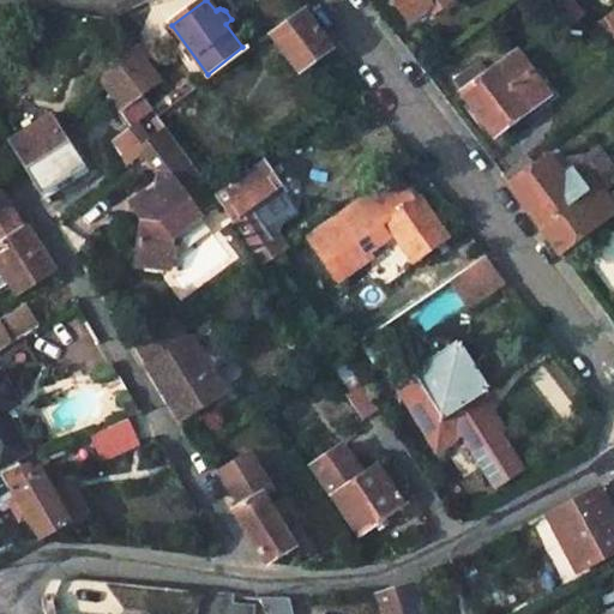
[(392,0),(408,22),(431,5),(437,13),(455,0),(392,0)]
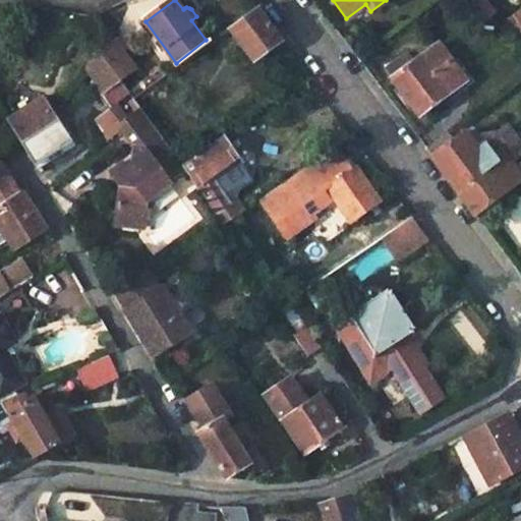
[(497,11),(486,0),(472,0),(467,4),(482,23),(497,11)]
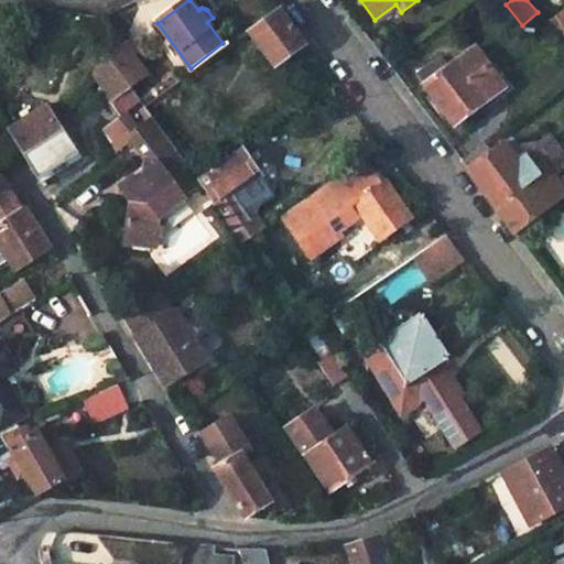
[(305,46),(278,10),(248,33),(274,69),(305,46)]
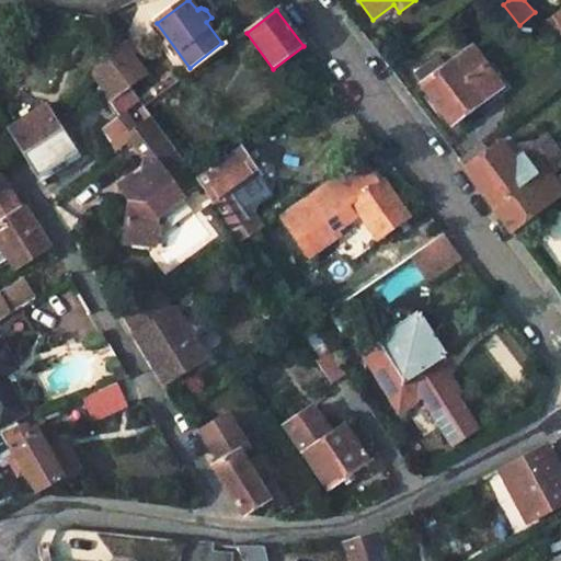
[(560,18),(560,16),(547,26),(560,44),(560,18)]
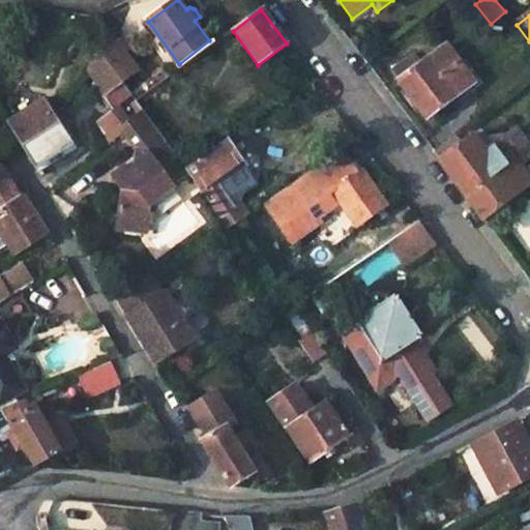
[(104,56),(121,81),(136,70),(116,43),(104,56)]
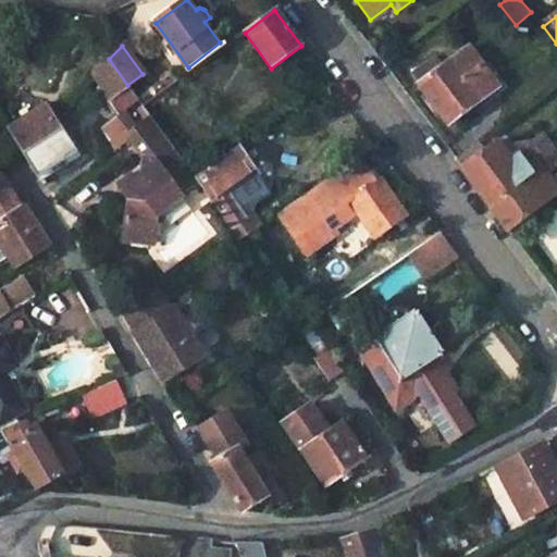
[(496,90),(467,52),(438,73),(431,63),(411,77),(447,126),(496,90)]
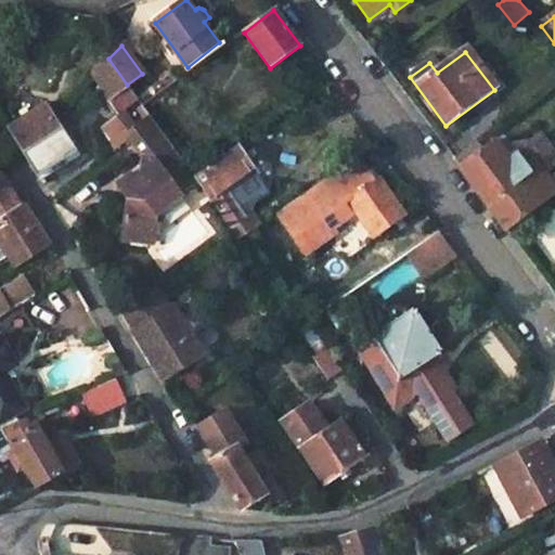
[(108,59),(91,76),(98,85),(119,114),(138,100),(127,85),(108,59)]
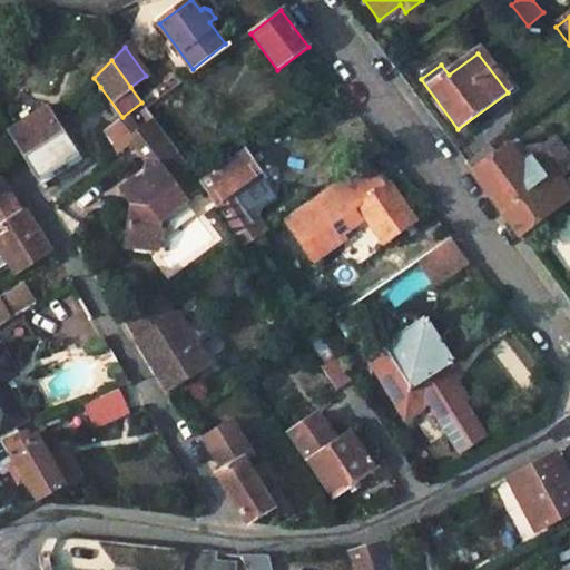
[(123,117),(137,138),(156,124),(141,102),(123,117)]
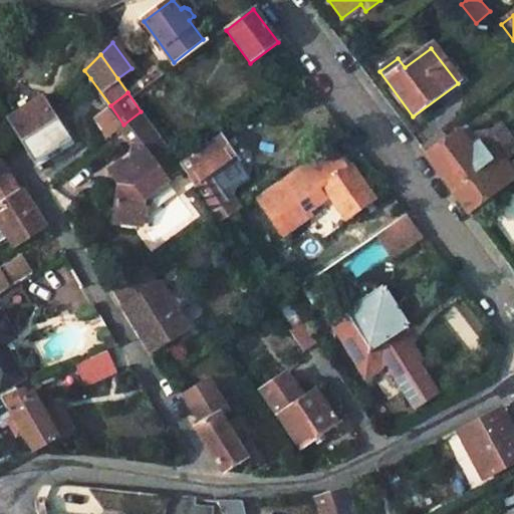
[(8,115),(36,161),(67,141),(40,96),(8,115)]
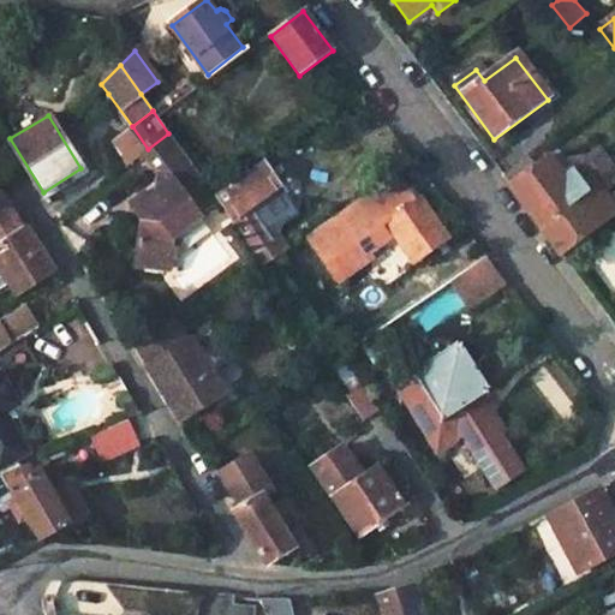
[(148,149),(132,126),(109,143),(125,166),(144,153),(144,151),(148,149)]
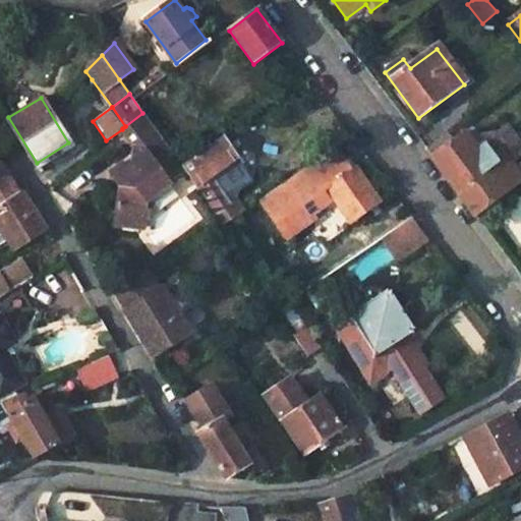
[(150,195),(184,173),(182,170),(142,113),(125,126),(122,128),(122,129),(137,150),(139,167),(133,171),(127,163),(116,170),(124,182),(117,221),(143,227),(150,195)]
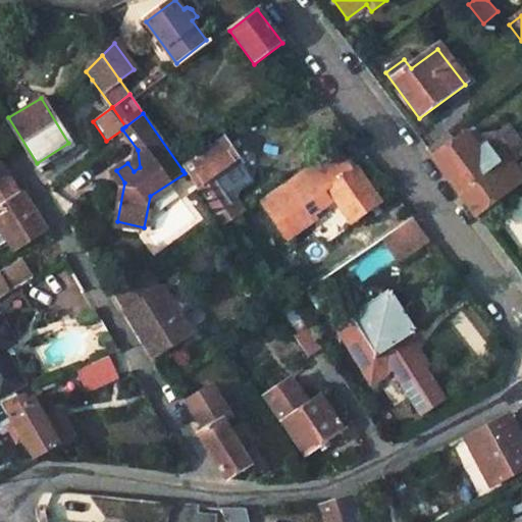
[(241,127),(225,139),(241,159),(255,149),(241,127)]
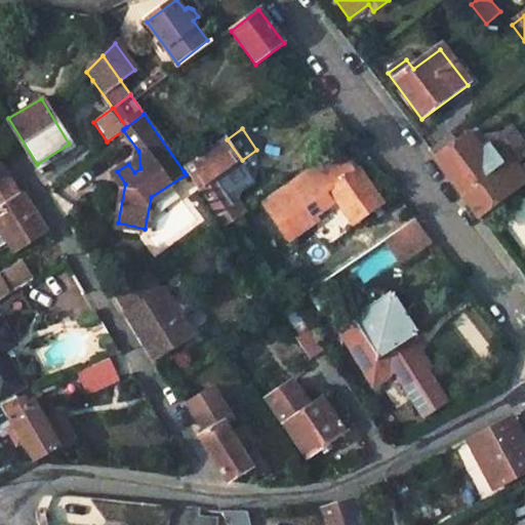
[(481,204),(499,190),(506,197),(524,184),(503,155),(498,159),(488,146),(479,152),(467,135),(454,145),(447,134),(429,149),(458,189),(467,184),(481,204)]
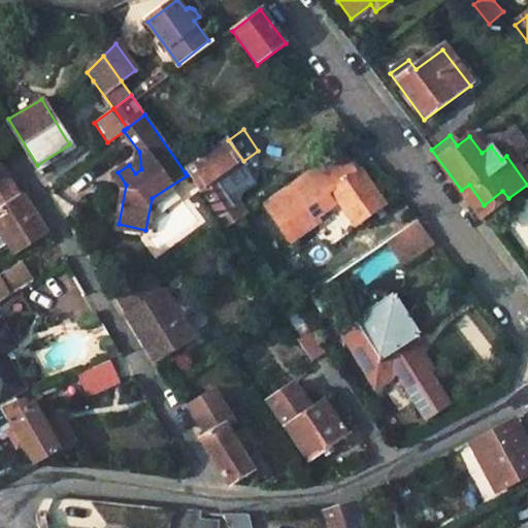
[(187,175),(225,229),(237,220),(231,210),(235,207),(218,179),(233,168),(243,161),(228,140),(185,172),(187,175)]
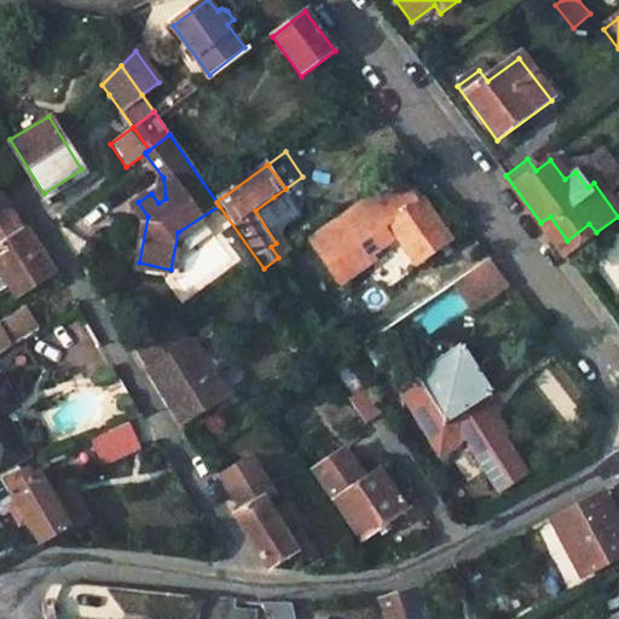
[(362,260),(395,237),(414,264),(450,239),(423,201),(417,204),(397,174),(306,238),(327,267),(341,256),(350,268),(362,260)]
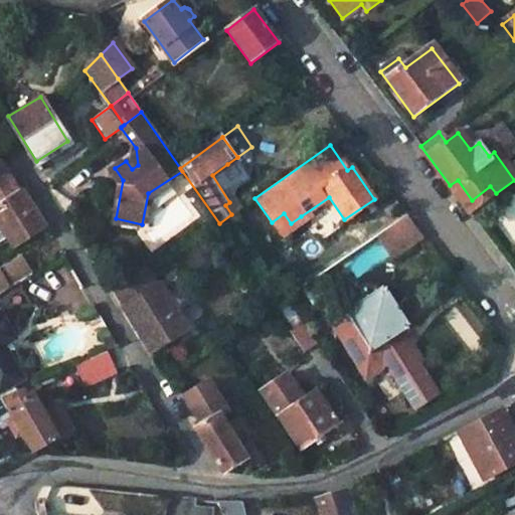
[(47,225),(25,188),(19,191),(0,159),(0,223),(13,245),(47,225)]
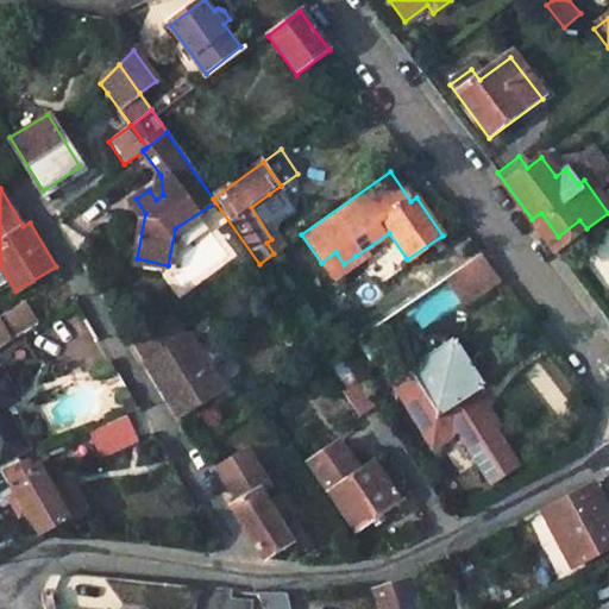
[(287,221),(269,194),(251,207),(271,239),(281,231),(287,221)]
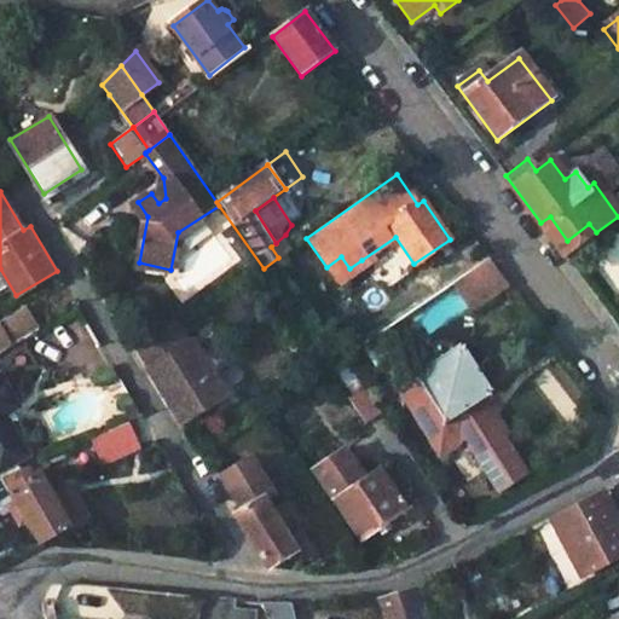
[(567,241),(550,217),(541,223),(559,247),(567,241)]
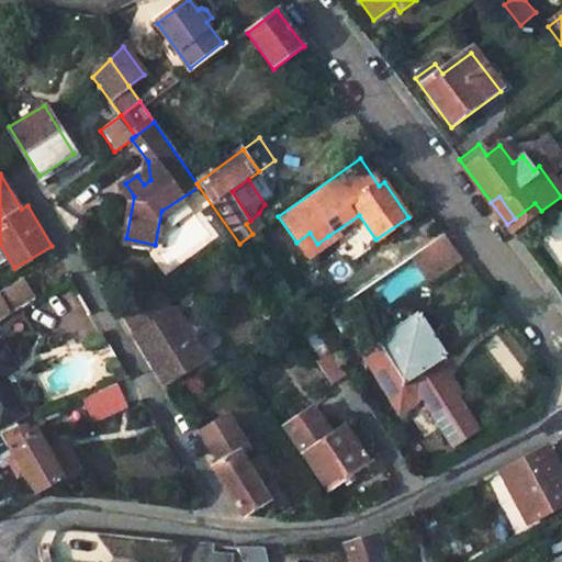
[(333,243),(328,236),(317,244),(310,233),(296,243),(306,258),(333,243)]
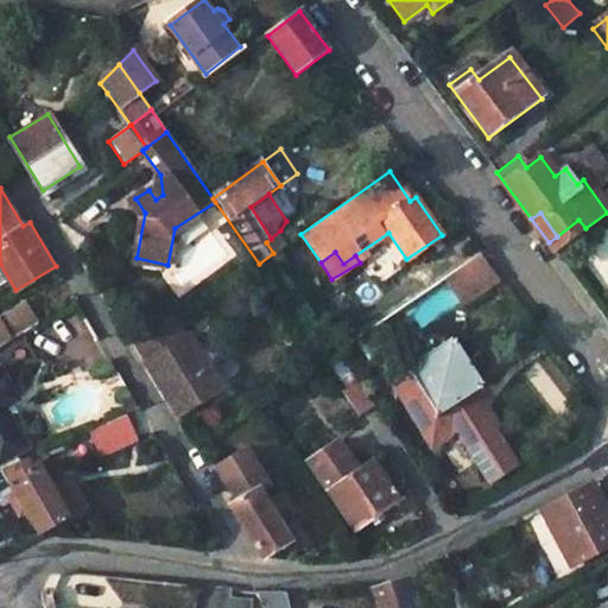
[(500,278),(482,254),(448,278),(464,302),(500,278)]
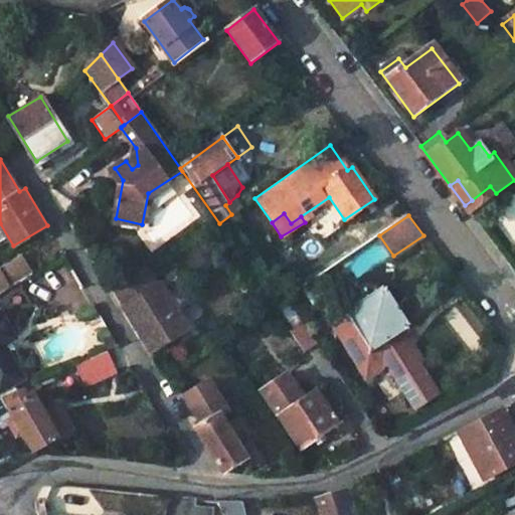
[(16,284),(32,274),(24,262),(5,274),(12,286),(16,284)]
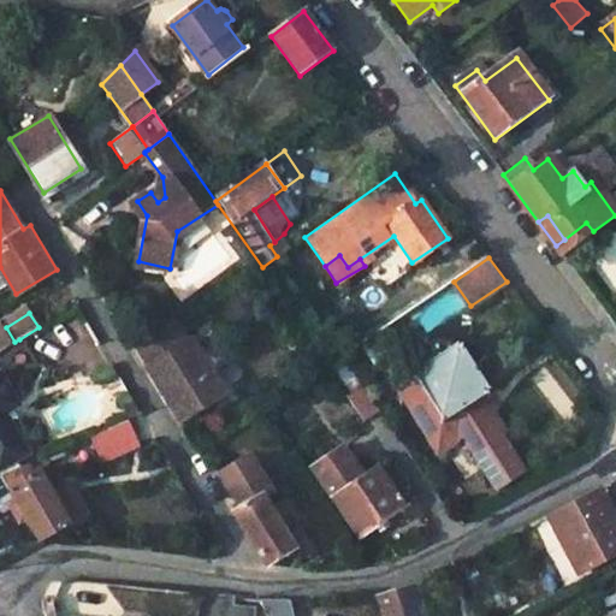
[(0,350),(15,342),(6,327),(0,330),(0,350)]
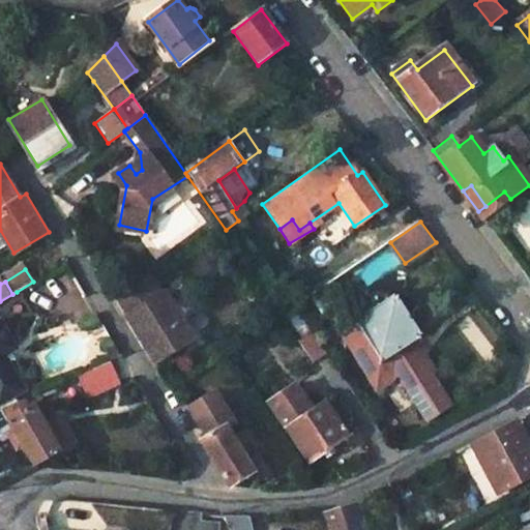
[(141,283),(117,297),(129,317),(153,302),(141,283)]
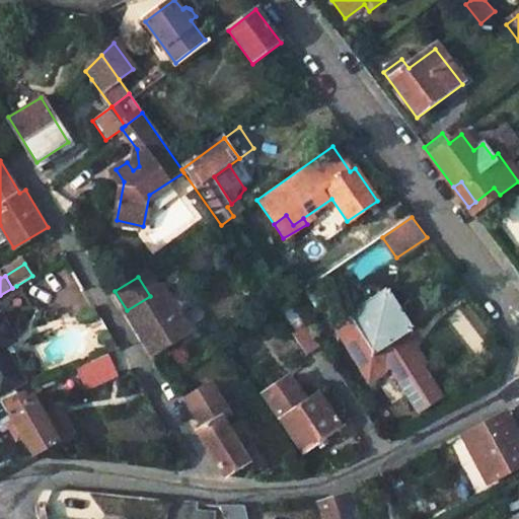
[(17,341),(7,321),(29,309),(16,286),(12,288),(0,295),(0,309),(1,311),(0,311),(0,393),(23,381),(4,348),(17,341)]
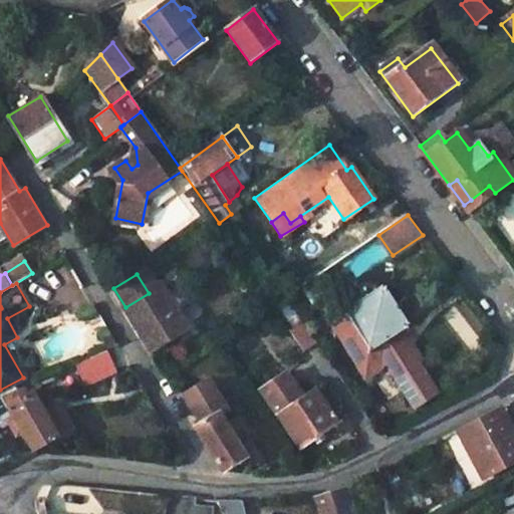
[(161,285),(149,293),(125,307),(151,348),(186,326),(161,285)]
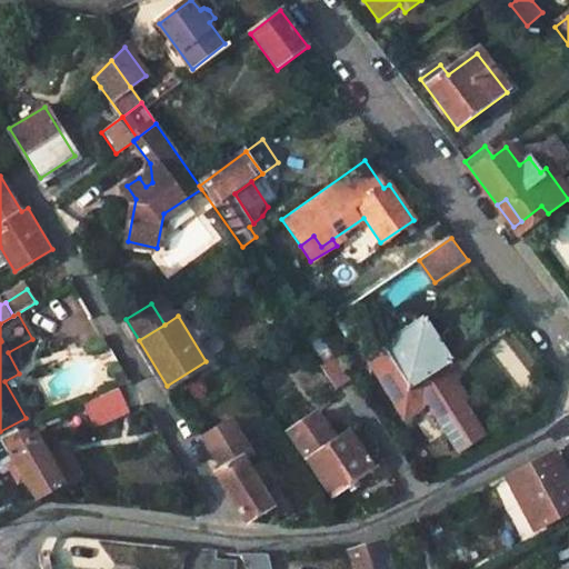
[(368,365),(406,422),(428,408),(458,452),(480,437),(458,403),(462,400),(452,386),(449,389),(439,373),(445,369),(449,370),(451,363),(448,363),(425,329),(426,325),(420,323),(419,327),(386,349),(382,349),(380,357),(368,365)]
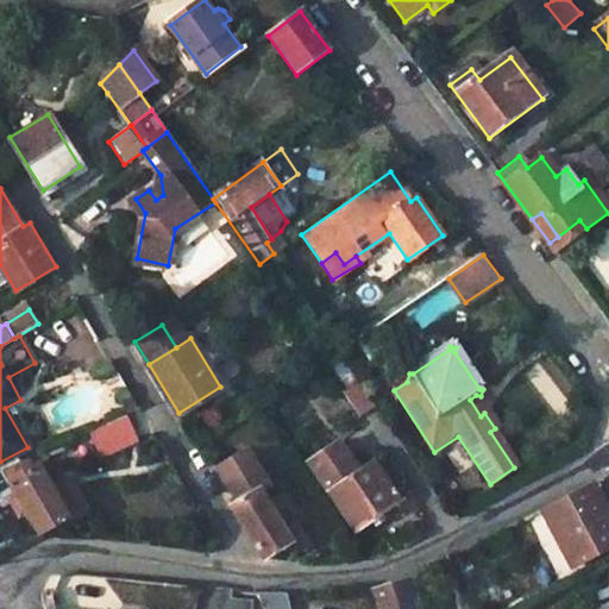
[(135,396),(125,401),(131,412),(133,410),(140,407),(135,396)]
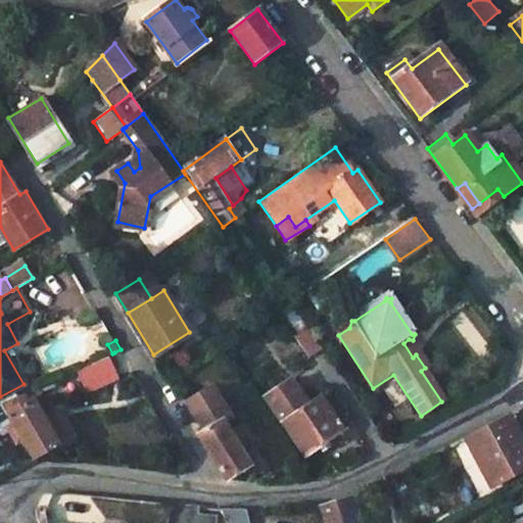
[(126,375),(114,352),(112,353),(82,368),(93,390),(126,375)]
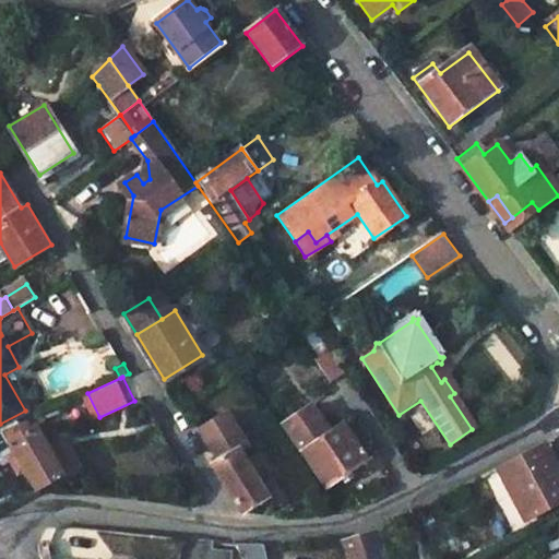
[(187,404),(205,432),(232,417),(213,387),(187,404)]
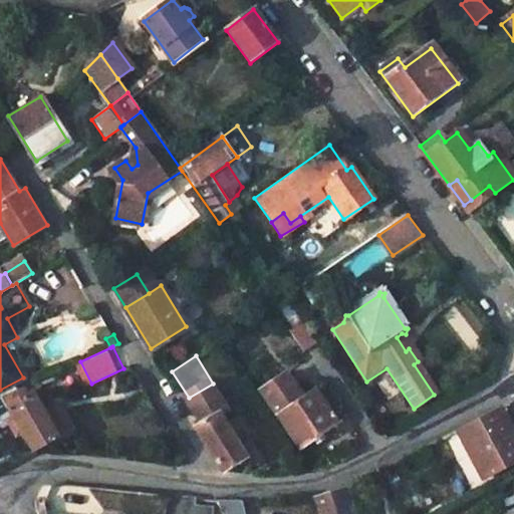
[(280,414),(302,447),(339,421),(317,389),(304,398),(286,370),(257,388),(276,416),(280,414)]
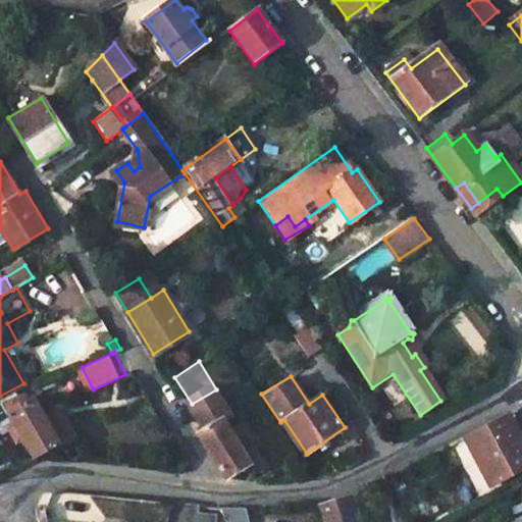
[(190,413),(228,476),(251,462),(223,419),(231,414),(216,389),(192,404),(196,409),(190,413)]
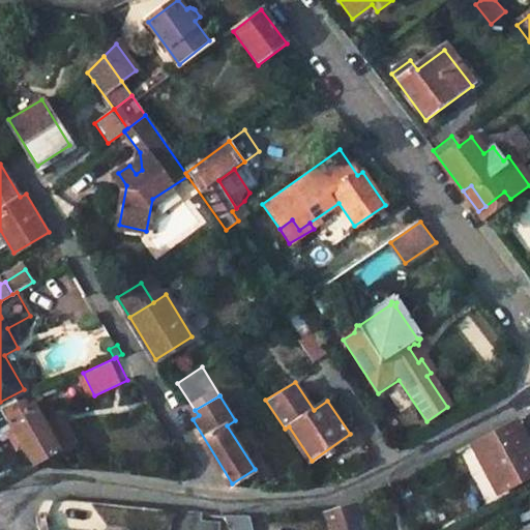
[(24,409),(19,401),(2,408),(35,463),(76,441),(61,416),(46,423),(34,404),(24,409)]
